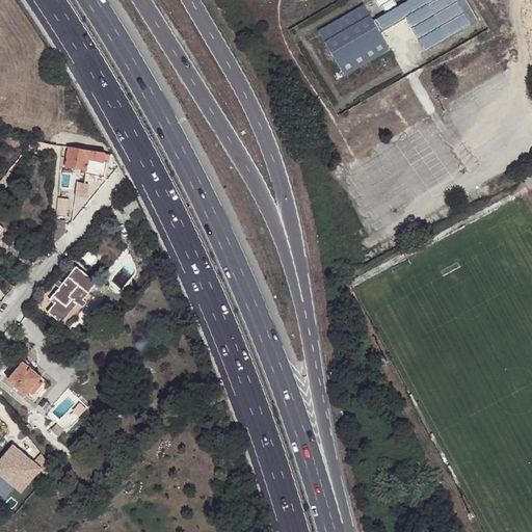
[(363,3),(317,29),(344,75),(389,48),(379,32),(404,17),(424,50),(480,22),(467,0),(403,0),(372,20),(363,3)]
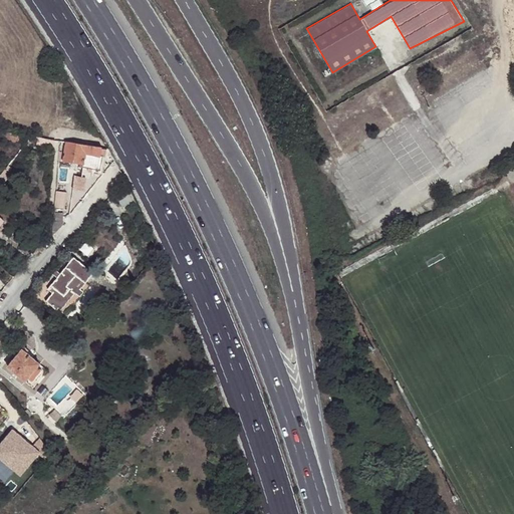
[(17,142),(20,134),(3,131),(0,135),(17,142)]
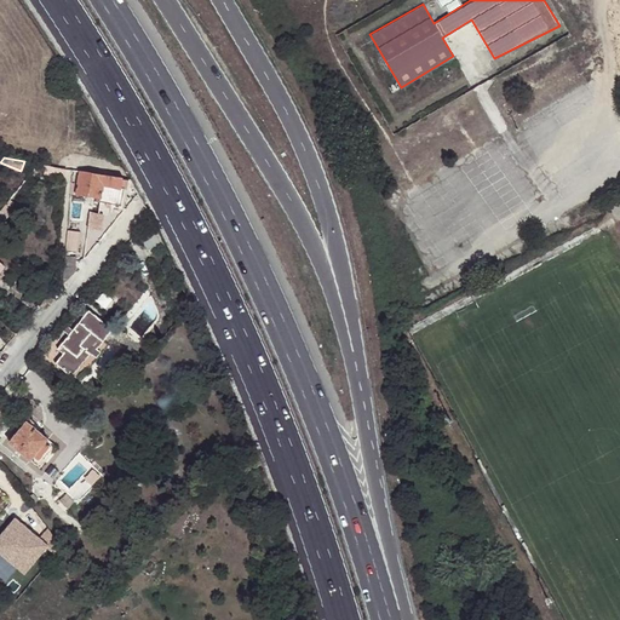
[(64,177),(65,168),(46,165),(45,173),(64,177)]
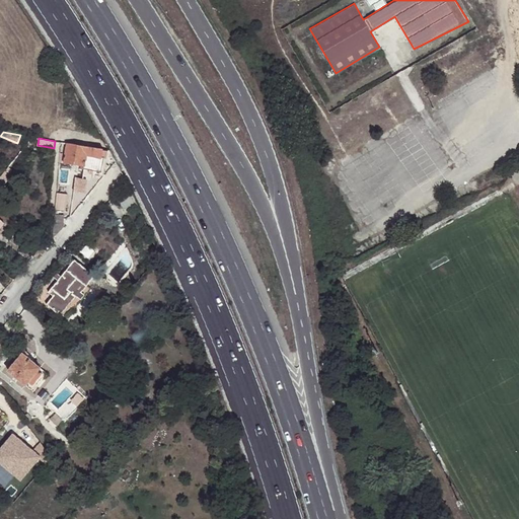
[(101,156),(102,149),(66,143),(63,163),(83,166),(84,166),(86,155),(100,158),(101,156)]
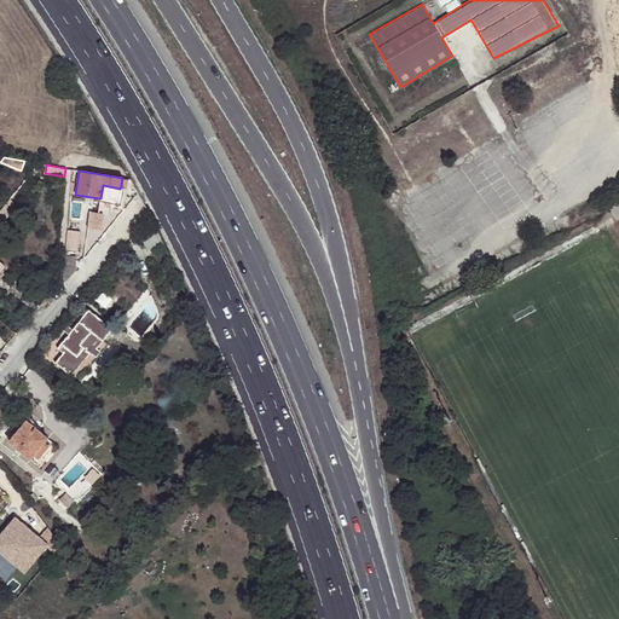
[(123,187),(121,186),(120,189),(103,185),(100,198),(99,198),(99,202),(120,204),(123,187)]
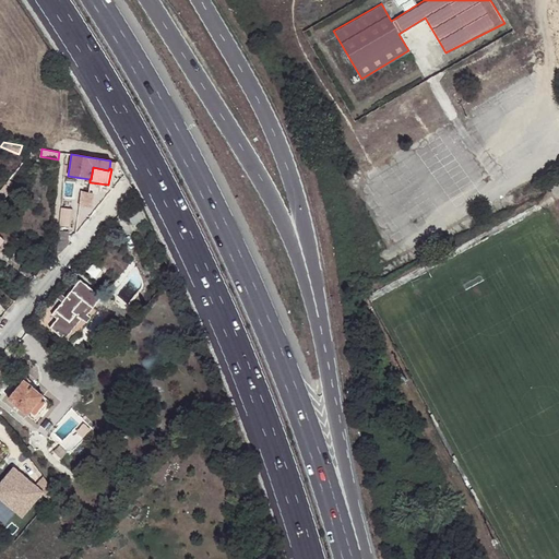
[(0,195),(3,198),(15,185),(8,179),(0,188),(0,195)]
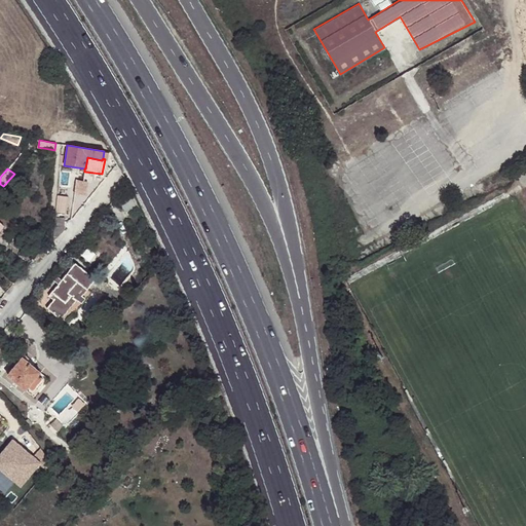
[(0,184),(0,200),(8,191),(3,186),(0,184)]
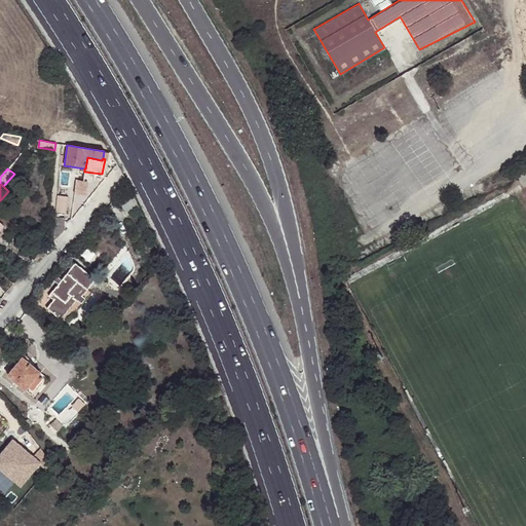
[(132,192),(118,198),(124,211),(138,204),(132,192)]
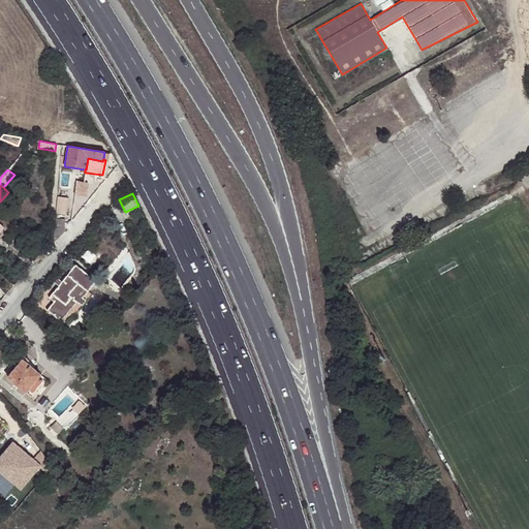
[(54,243),(63,231),(64,219),(56,218),(54,243)]
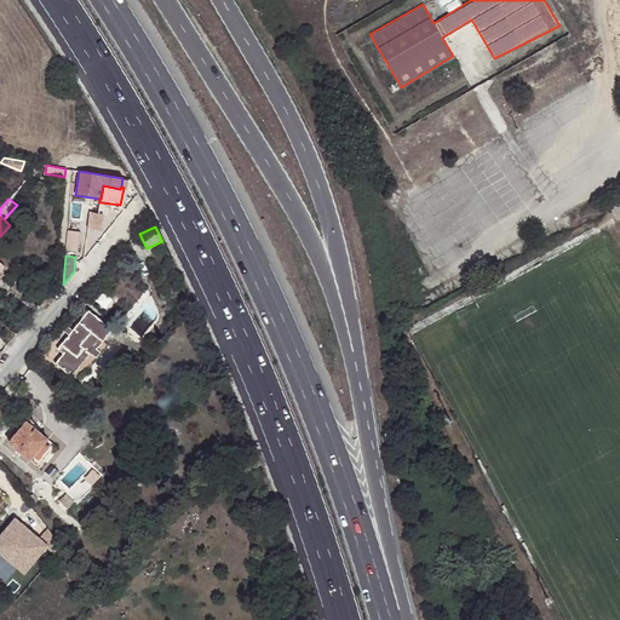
[(59,357),(72,368),(79,360),(86,351),(91,355),(103,340),(112,329),(89,310),(73,328),(68,334),(57,348),(63,352),(59,357)]
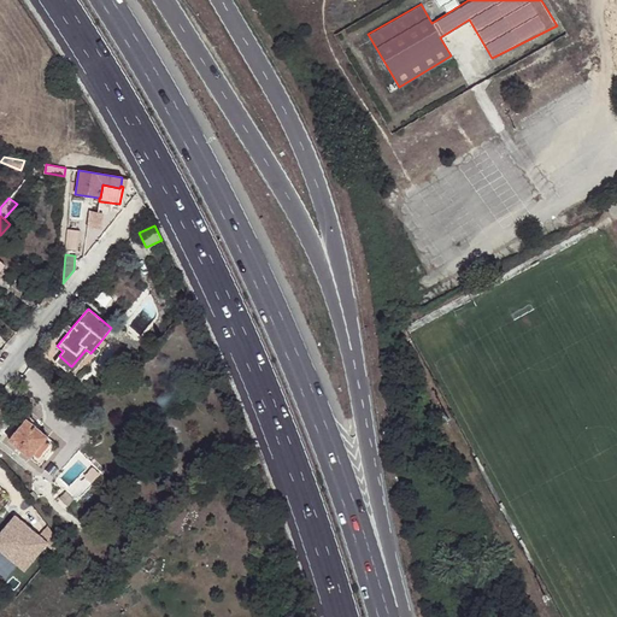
[(60,325),(68,333),(72,327),(65,321),(60,325)]
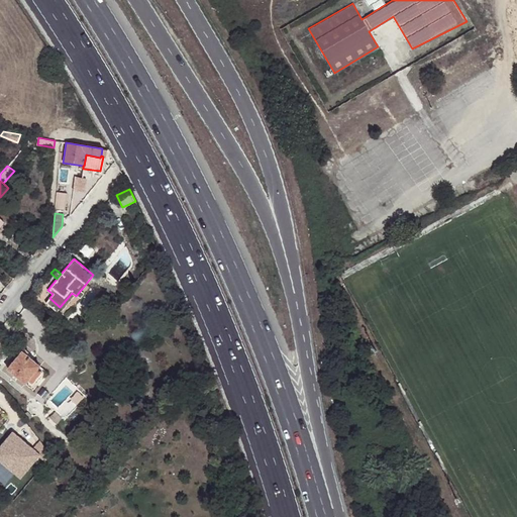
[(72,293),(66,300),(74,306),(89,287),(86,284),(76,296),(72,293)]
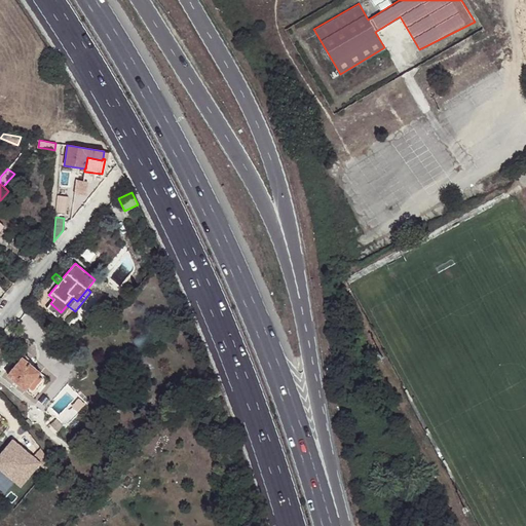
[(58,316),(61,312),(50,303),(46,307),(58,316)]
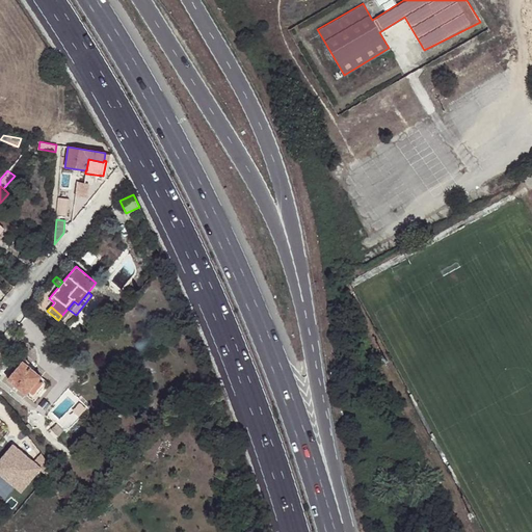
[(24,358),(22,362),(32,369),(36,364),(32,361),(30,363),(24,358)]
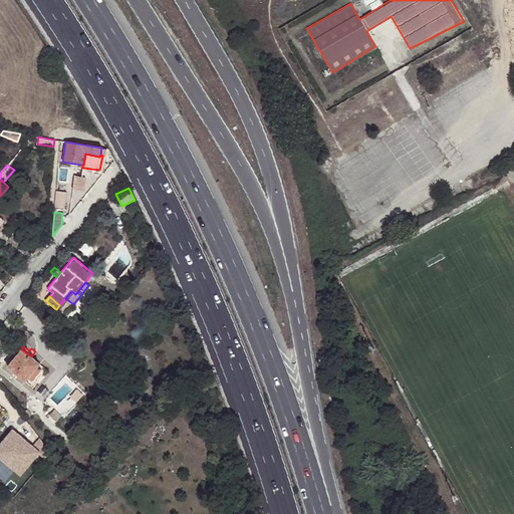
[(7,366),(24,380),(38,363),(31,356),(21,349),(7,366)]
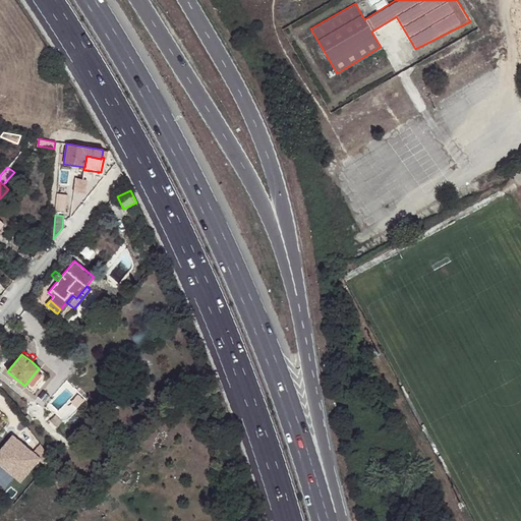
[(39,368),(24,386),(33,393),(47,374),(39,368)]
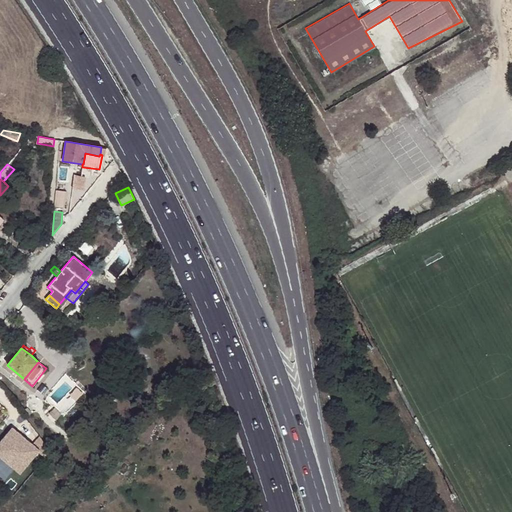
[(0,456),(18,473),(41,449),(12,423),(0,435),(0,456)]
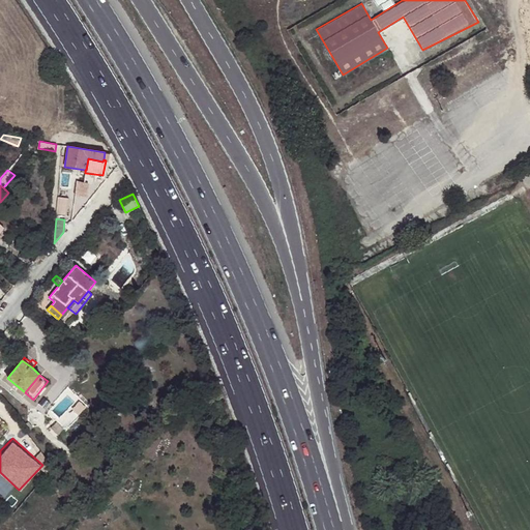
[(32,529),(56,529),(38,514),(28,526),(32,529)]
